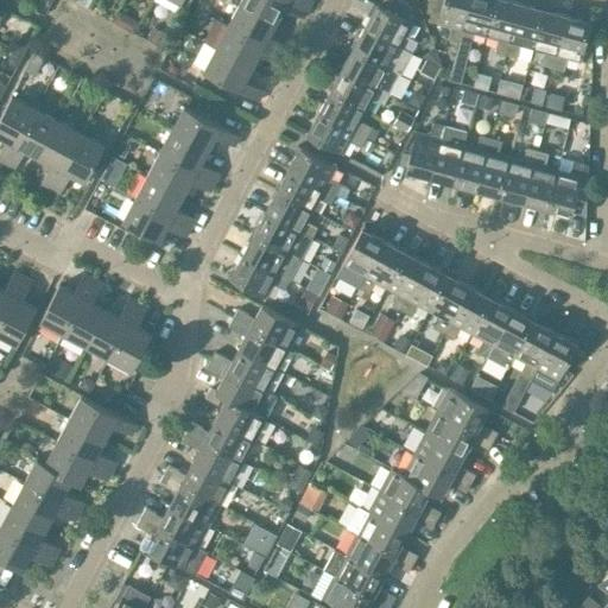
[(240,0),(240,1),(277,20),(284,7),(303,18),(308,8),(292,0),(240,0)]
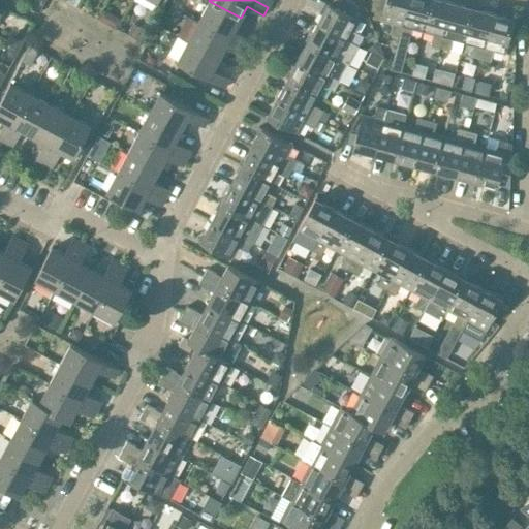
[(317,22),(359,44),(363,35),(353,30),(359,20),(353,17),(359,5),(348,0),(333,0),(331,4),(328,3),(317,22)]
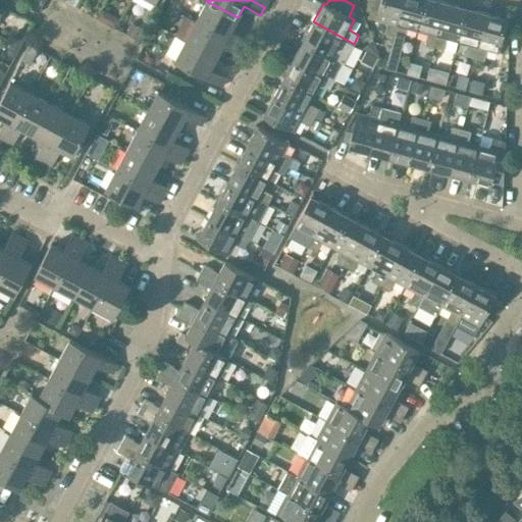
[(395,35),(403,0),(368,0),(366,9),(377,13),(376,18),(387,21),(384,33),(395,35)]
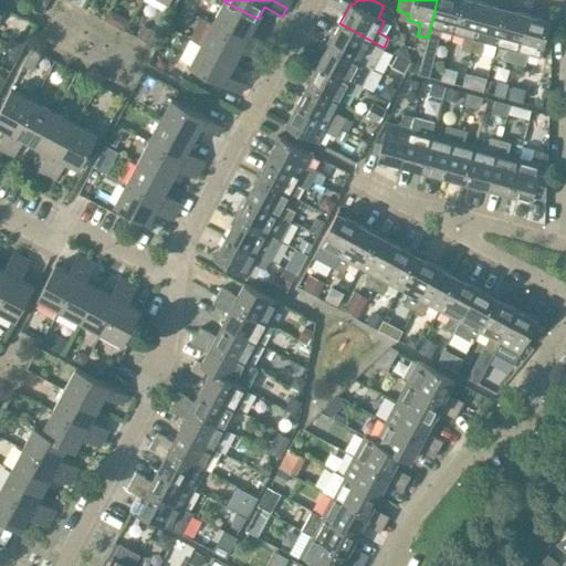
[(461,0),(437,0),(428,38),(438,41),(441,29),(452,32),(461,0)]
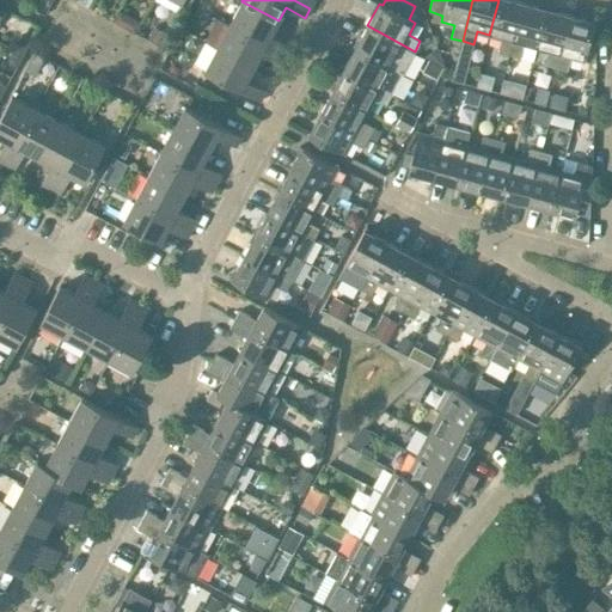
[(509,54),(524,2),(515,0),(499,0),(489,35),(502,38),(499,51),(509,54)]
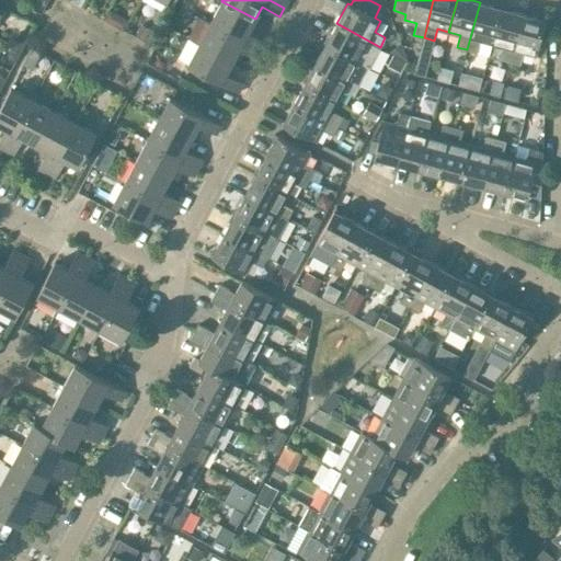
[(210,22),(262,49),(266,41),(249,31),(255,19),(221,1),(210,22)]
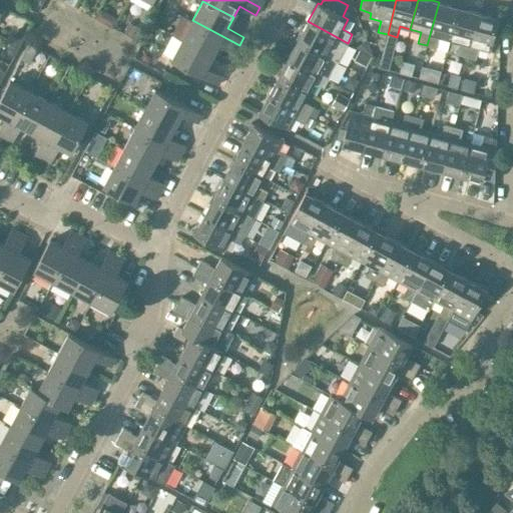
[(458,7),(439,2),(427,45),(436,48),(439,37),(450,40),(458,7)]
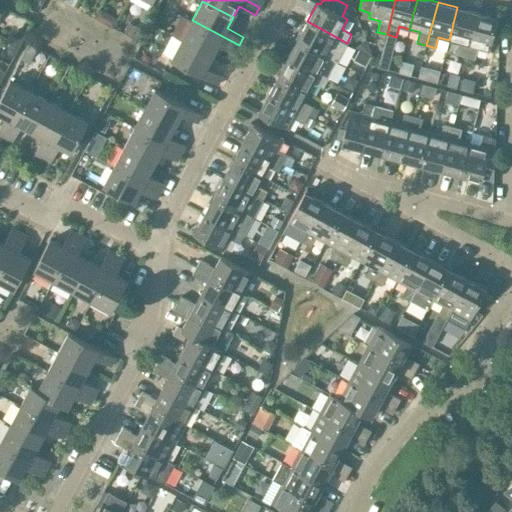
[(477,12),(457,7),(449,40),(459,43),(456,53),(465,56),(477,12)]
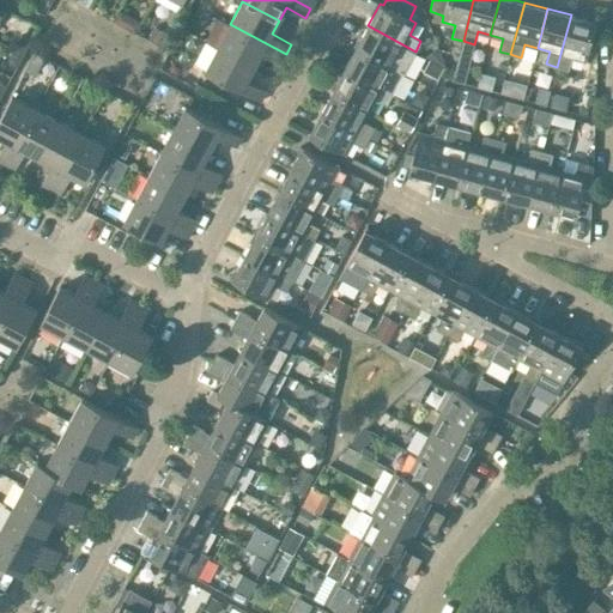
[(571,14),(557,67),(569,70),(571,56),(586,60),(596,22),(571,14)]
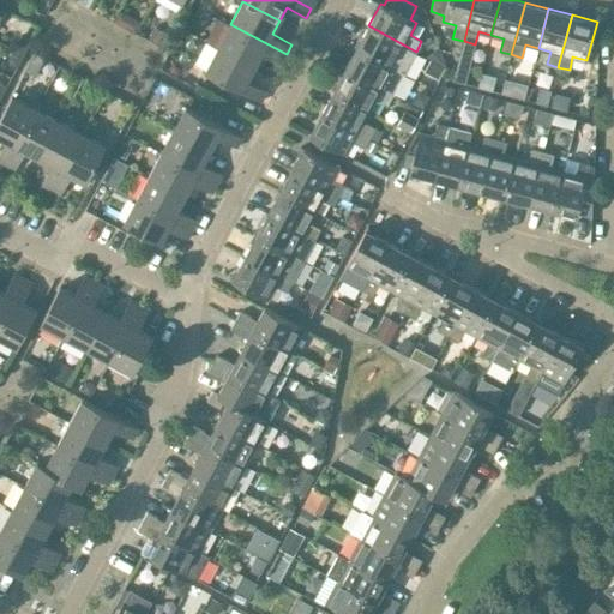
[(230,24),(218,47),(254,66),(262,53),(281,64),(287,54),(230,24)]
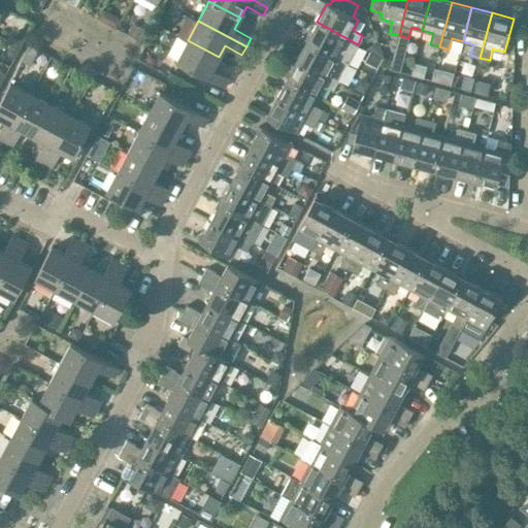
[(357,45),(358,44),(317,22),(306,40),(348,63),(357,45)]
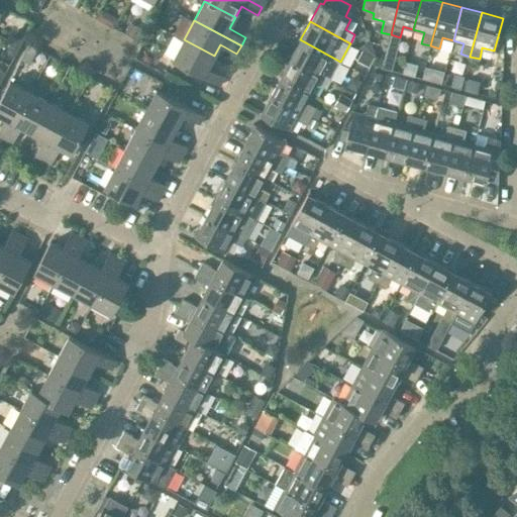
[(11,40),(20,45),(26,33),(18,28),(11,40)]
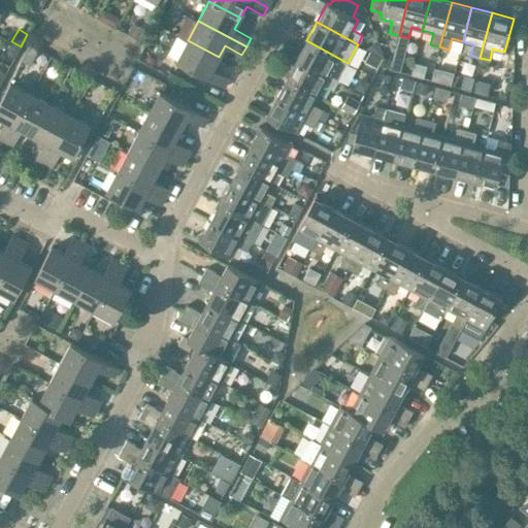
[(219,57),(188,40),(176,61),(225,87),(230,77),(212,68),(219,57)]
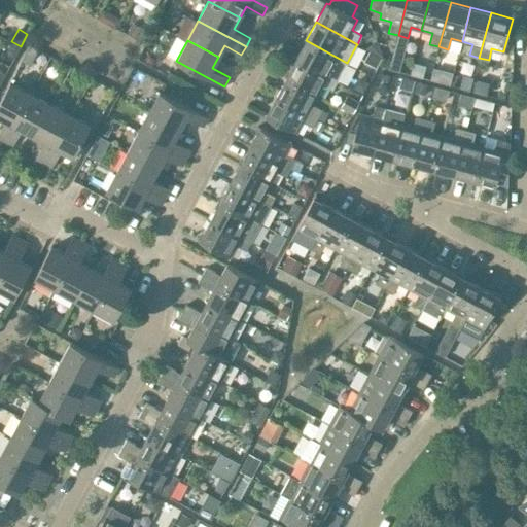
[(347,63),(306,40),(296,59),(338,81),(342,72),(347,63)]
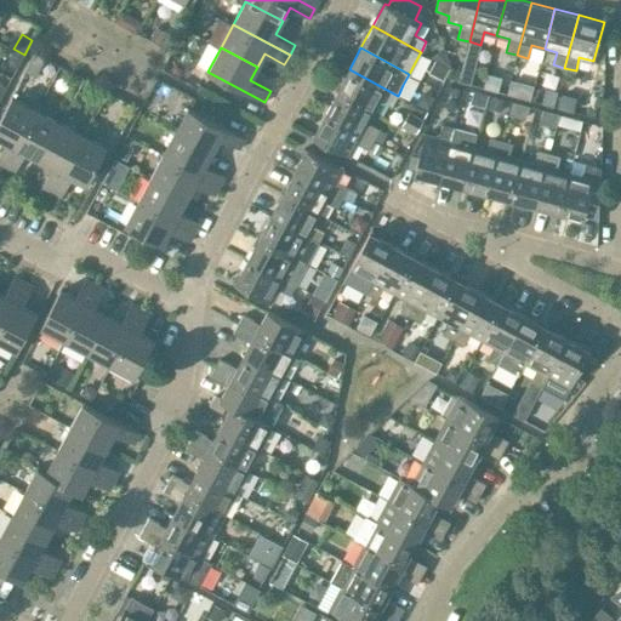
[(443,47),(431,58),(436,61),(450,69),(443,47)]
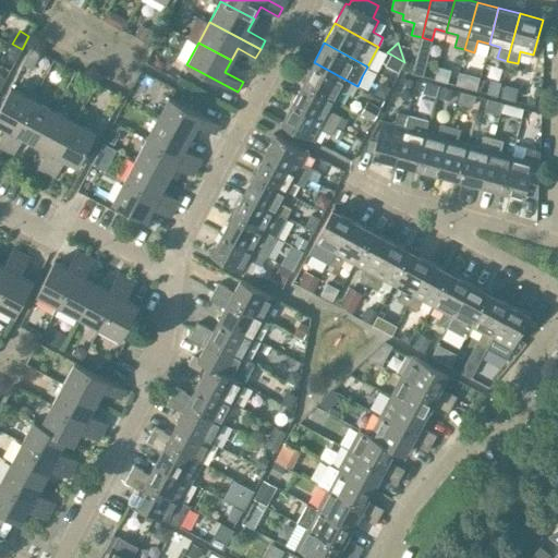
[(22,49),(12,44),(5,56),(15,61),(22,49)]
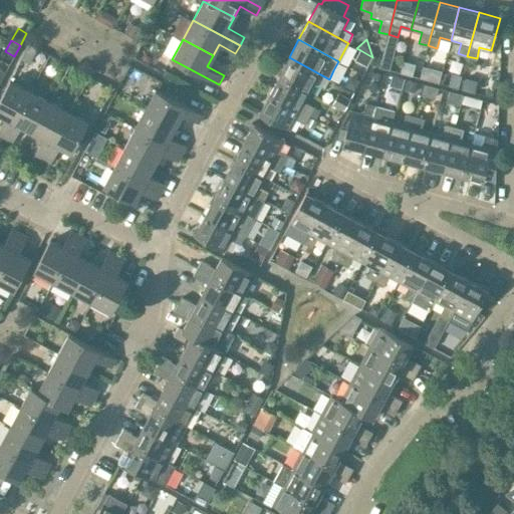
[(360,50),(354,60),(367,66),(369,62),(372,57),(360,50)]
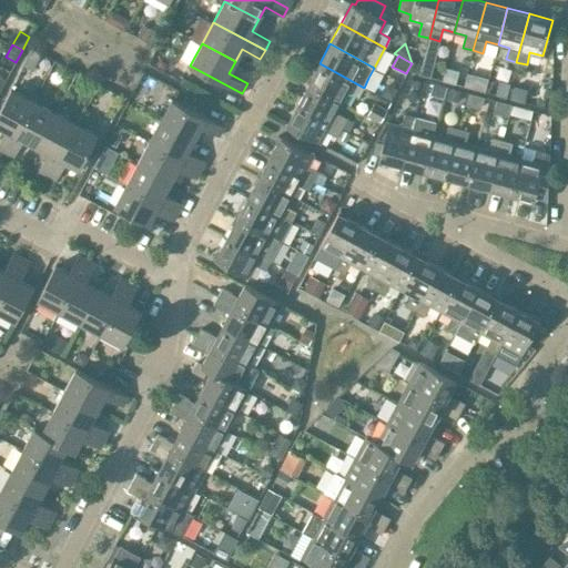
[(320,63),(308,83),(342,101),(347,91),(358,97),(364,88),(320,63)]
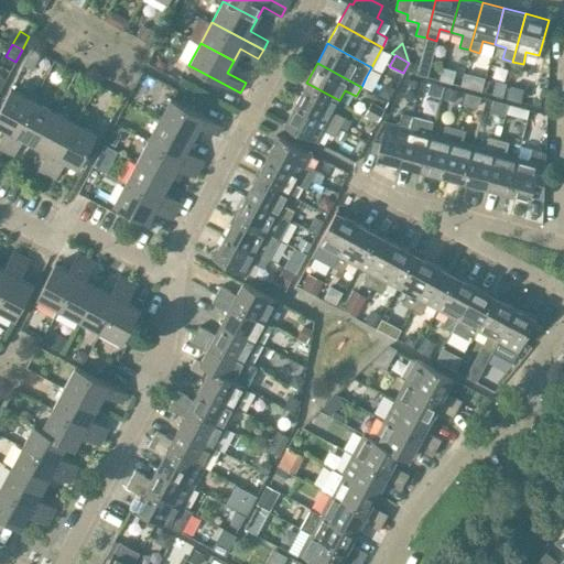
[(444,65),(441,78),(453,82),(456,68),(444,65)]
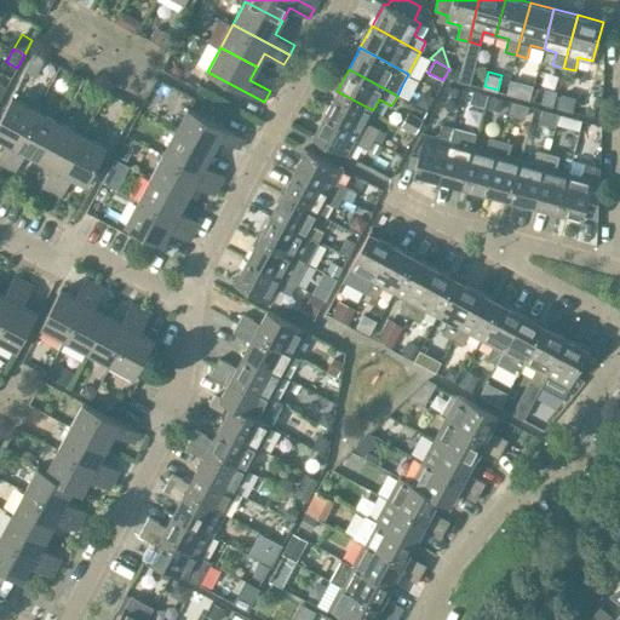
[(517,81),(510,79),(506,93),(514,96),(517,81)]
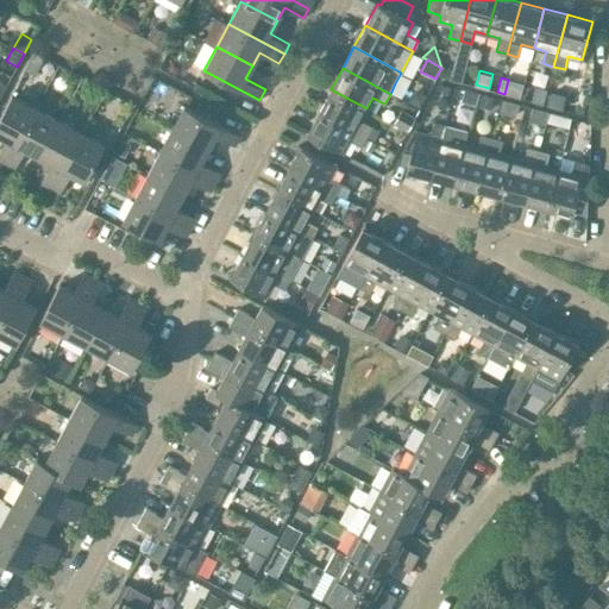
[(445,83),(441,94),(453,96),(456,86),(454,86),(445,83)]
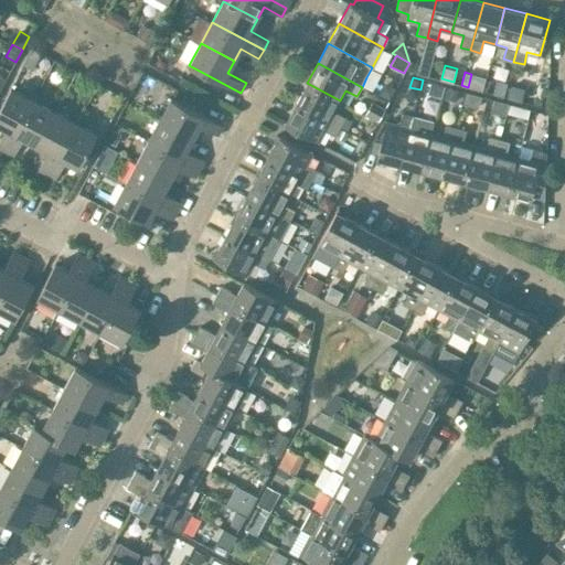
[(487,77),(482,89),(493,93),(504,95),(508,84),(508,82),(498,78),(497,81),(487,77)]
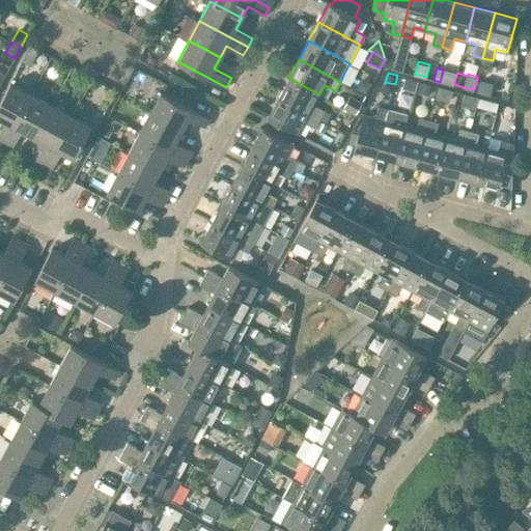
[(404,77),(401,89),(414,92),(417,80),(404,77)]
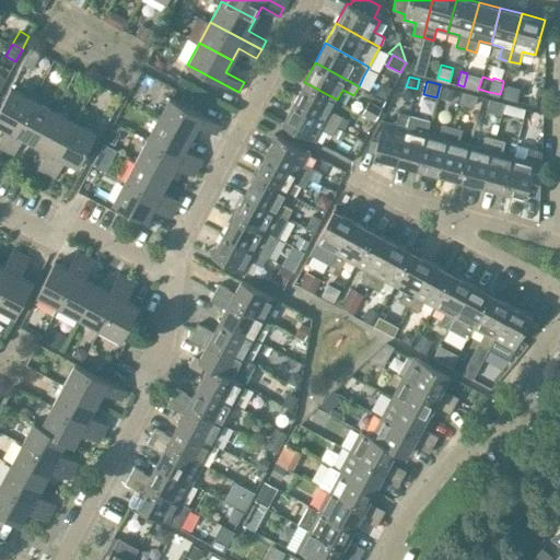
[(331,111),(337,100),(304,82),(294,102),(337,125),(342,116),(331,111)]
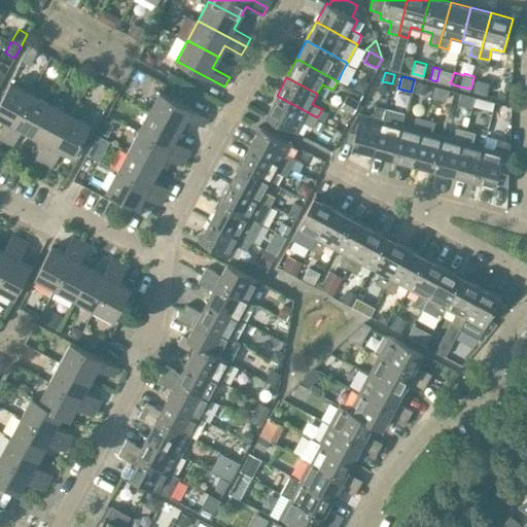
[(359,77),(353,89),(363,94),(369,83),(369,82),(359,77)]
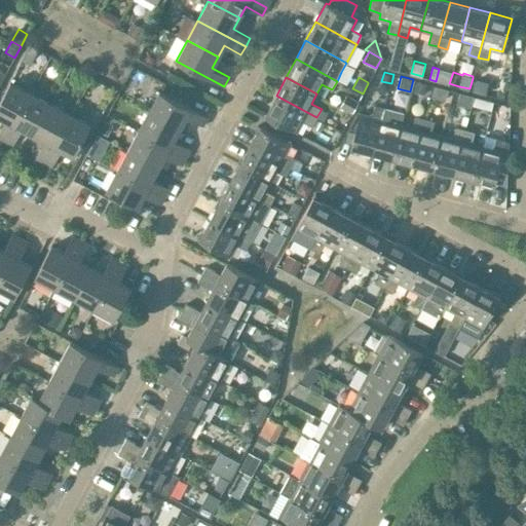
[(473,78),(470,88),(474,90),(486,94),(489,82),(473,78)]
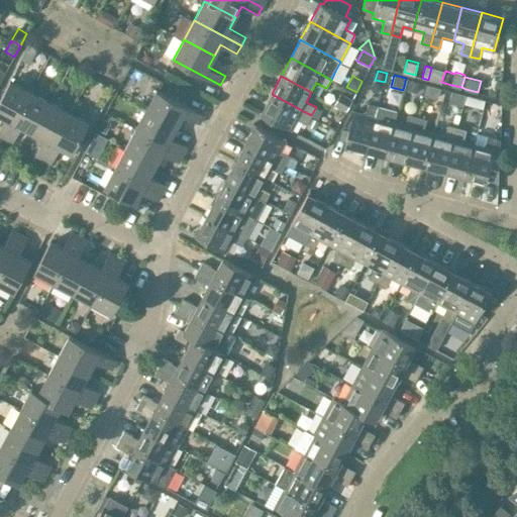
[(408,79),(405,90),(417,93),(420,82),(408,79)]
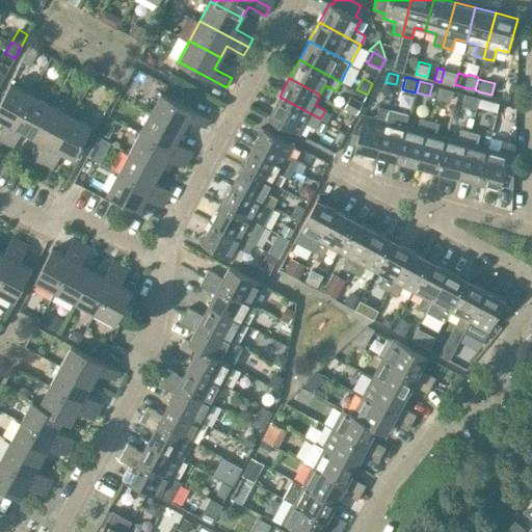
[(0,139),(4,142),(31,94),(10,83),(0,102),(0,117),(5,122),(0,131),(0,139)]
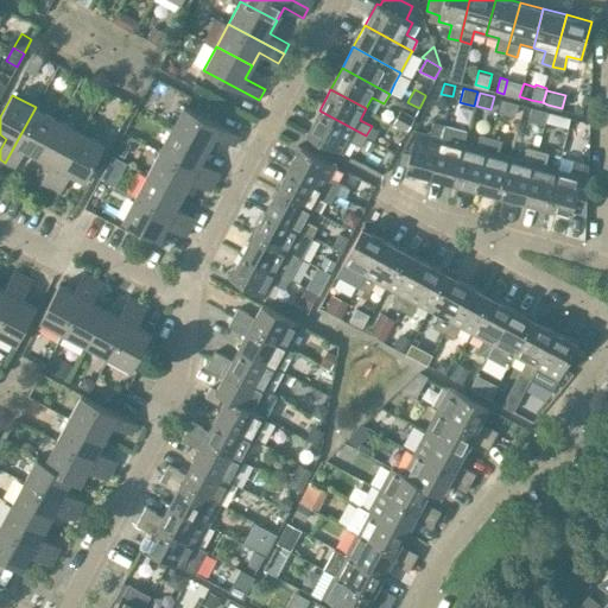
[(502,99),(499,112),(515,116),(519,103),(502,99)]
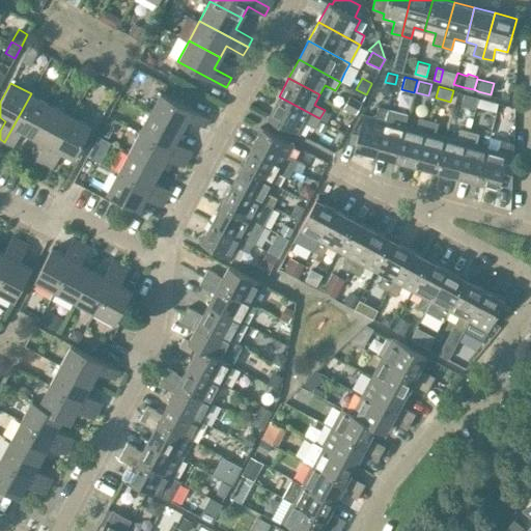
[(149,112),(182,130),(188,118),(204,127),(210,117),(161,91),(149,112)]
